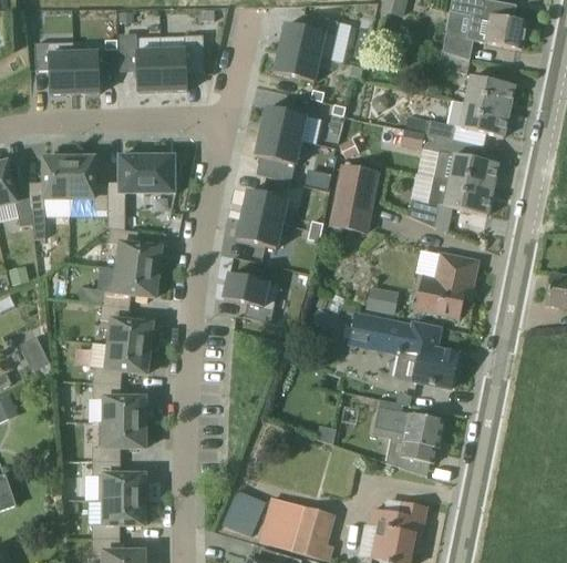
[(402,13),(404,0),(383,0),(381,8),(402,13)]
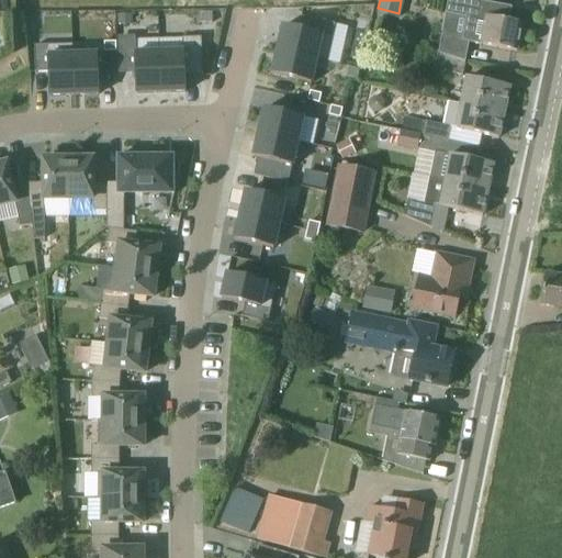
[(467,14),(462,38),(517,48),(523,20),(509,18),(512,4),(490,0),(447,0),(446,11),(467,14)]
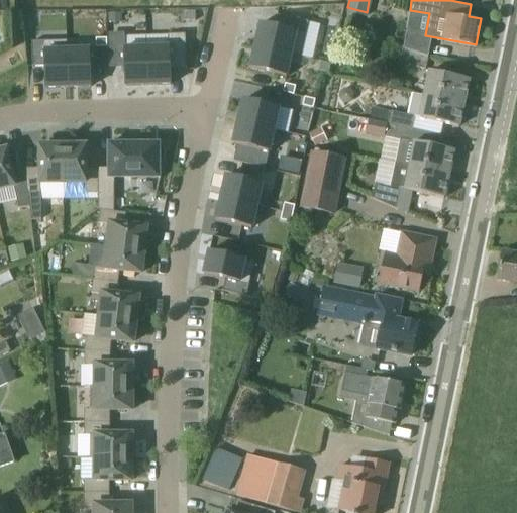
[(275,24),(261,21),(255,43),(291,52),(301,54),(309,19),(277,12),(275,24)]
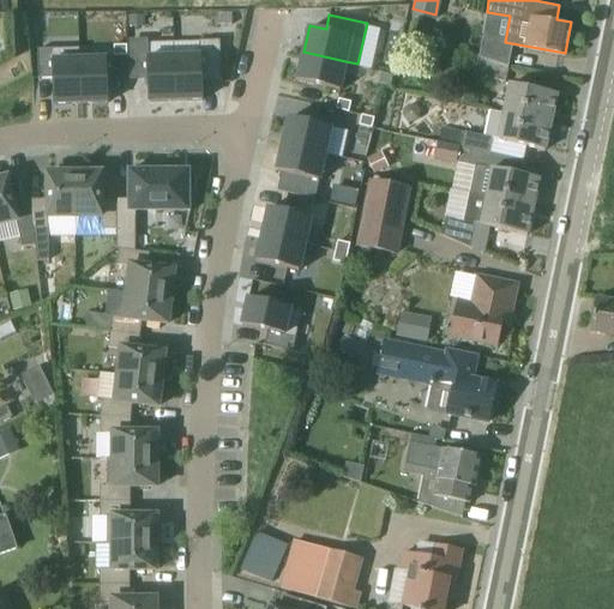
[(175,54),(176,97),(203,97),(203,79),(221,79),(220,37),(199,38),(200,53),(175,54)]
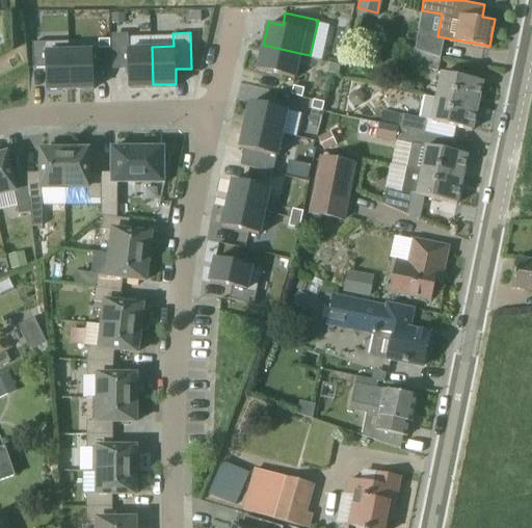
[(47,87),(71,87),(70,49),(69,40),(33,41),(33,66),(46,64),(47,87)]
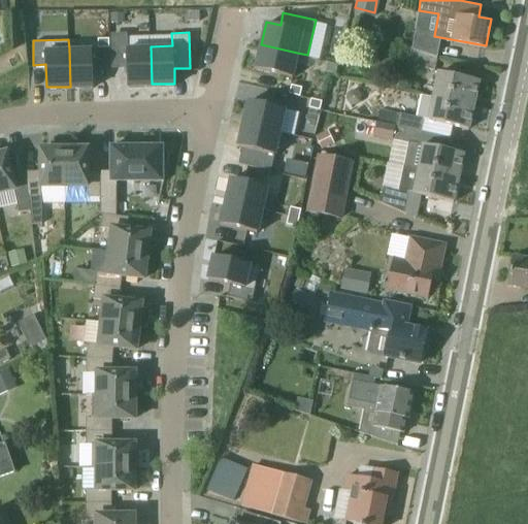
[(292,75),(297,53),(261,44),(256,67),(292,75)]
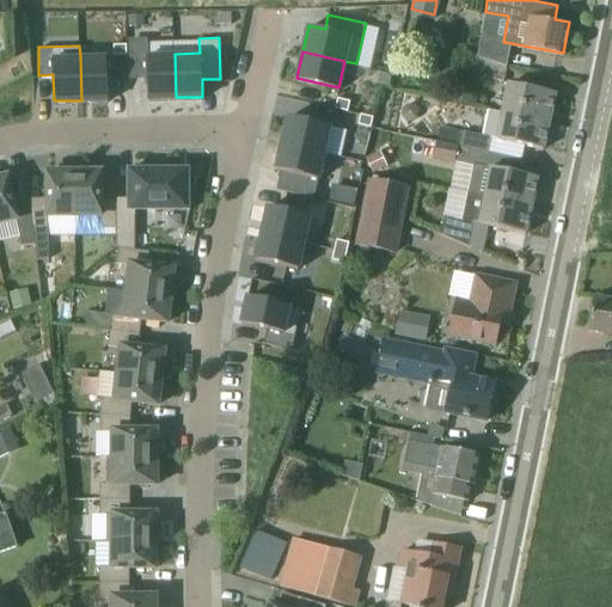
[(175,54),(147,55),(148,98),(176,97),(175,54)]
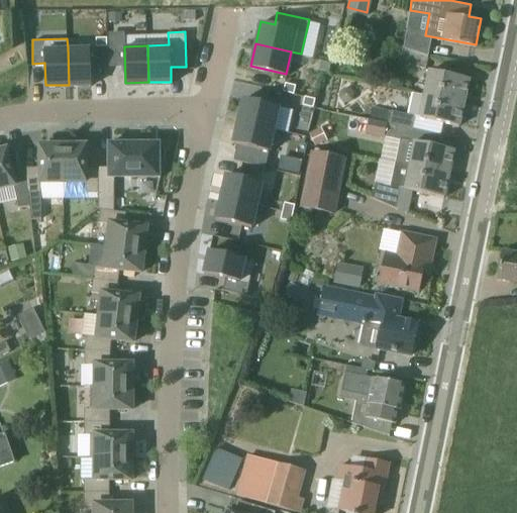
[(403,46),(403,49),(400,62),(427,66),(429,54),(403,46)]
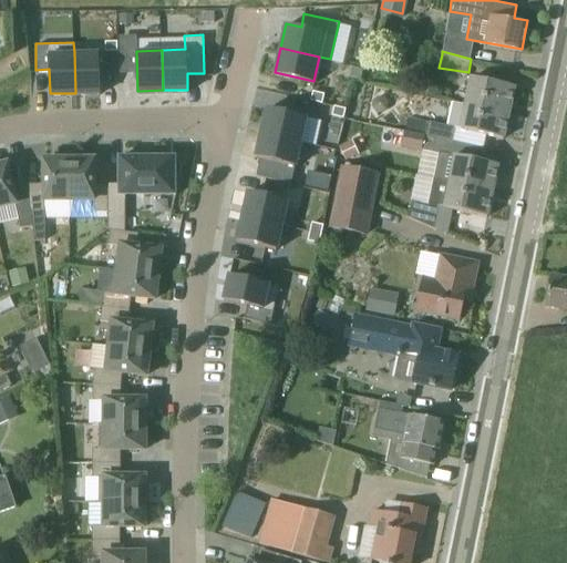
[(74,52),(75,93),(100,92),(99,52),(74,52)]
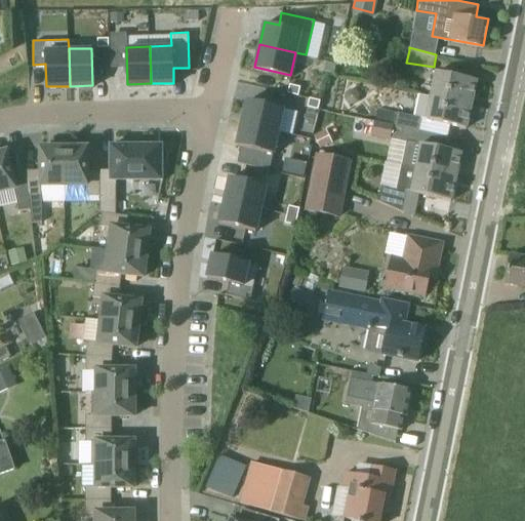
[(432,93),(472,102),(477,78),(436,70),(432,93)]
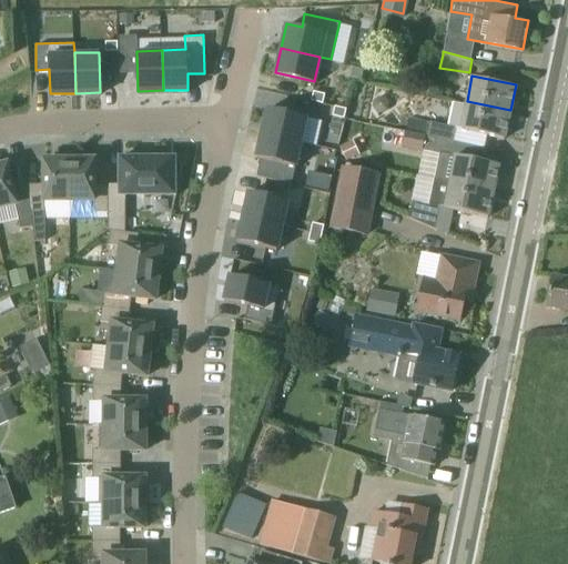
[(323,101),(325,92),(314,89),(312,99),(323,101)]
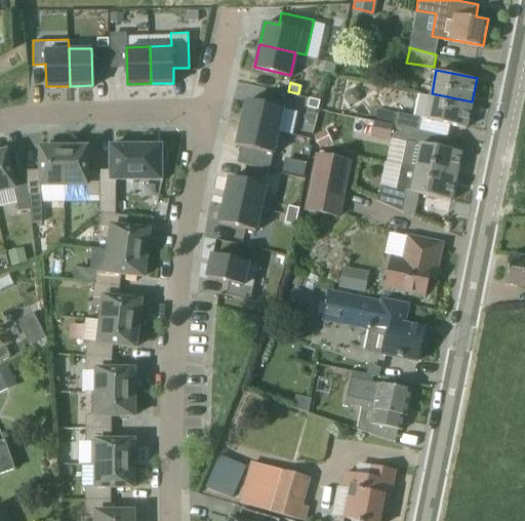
[(432,93),(418,91),(414,114),(378,107),(375,120),(419,129),(422,116),(427,117),(427,118),(467,126),(472,102),(432,93)]
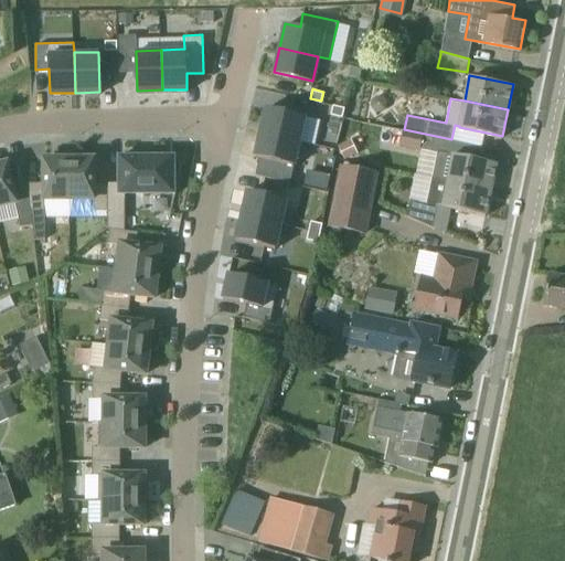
[(331,113),(342,115),(344,106),(333,103),(331,113)]
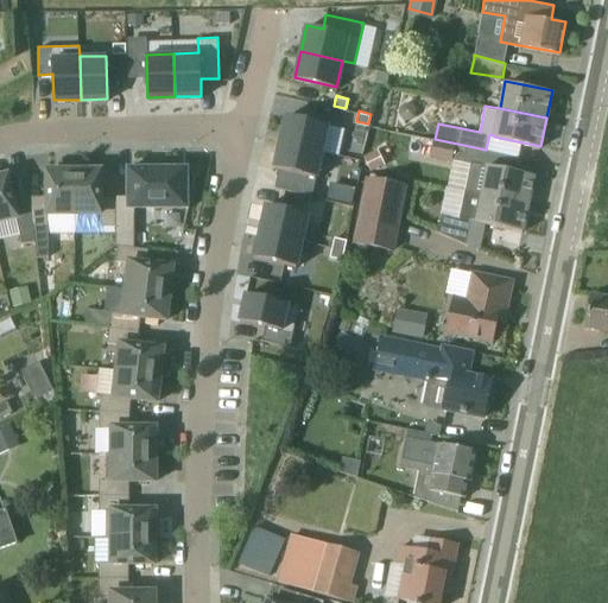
[(286,114),(280,140),(323,150),(329,124),(286,114)]
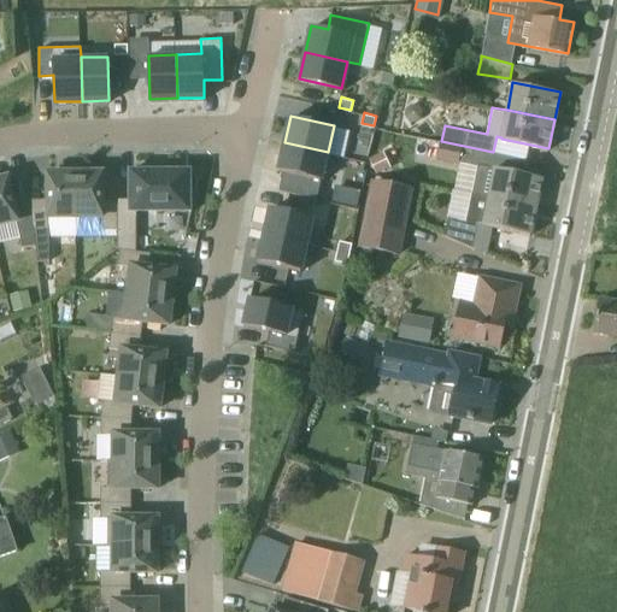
[(441,141),(441,143),(438,157),(459,162),(459,160),(460,160),(454,188),(472,192),(489,194),(536,205),(542,176),(489,165),(493,152),(441,141)]
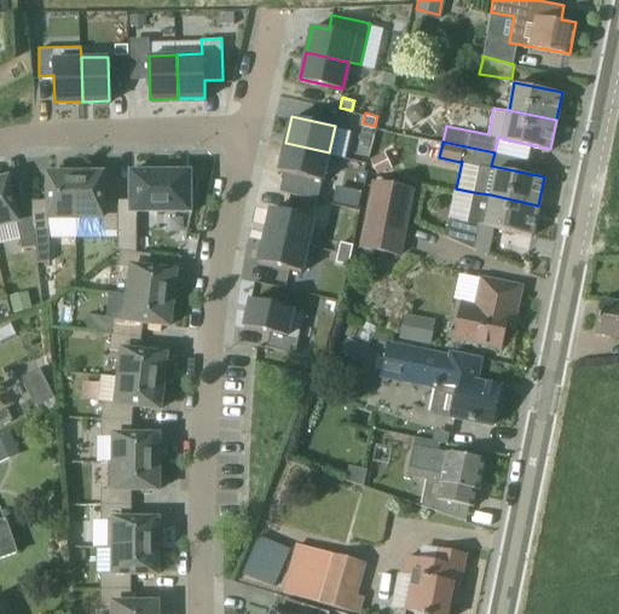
[(323,179),(329,152),(285,143),(279,169),(323,179)]
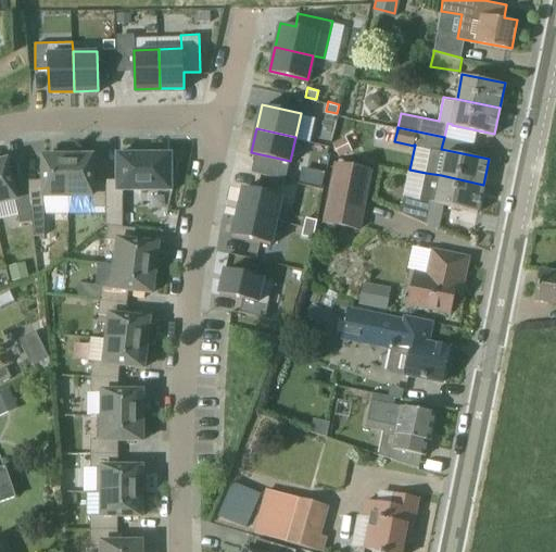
[(332,141),(339,154),(352,148),(345,135),(332,141)]
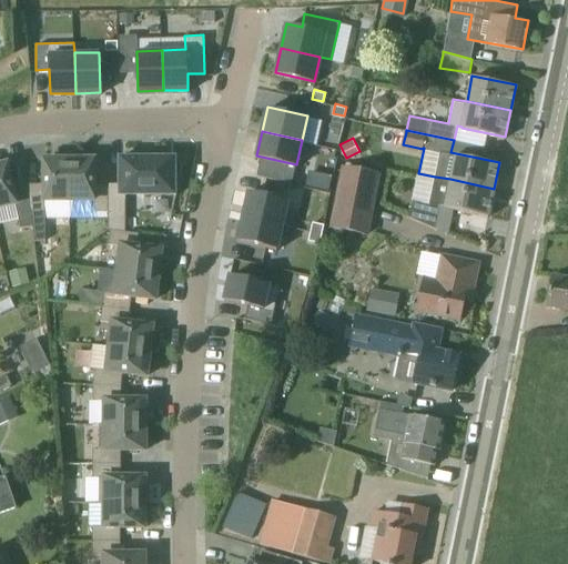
[(121,158),(121,181),(108,181),(108,210),(108,228),(111,228),(125,230),(125,192),(174,192),(175,193),(182,165),(181,164),(180,165),(173,165),(173,158),(169,158),(169,151),(124,152),(124,153),(125,153),(125,158),(121,158)]
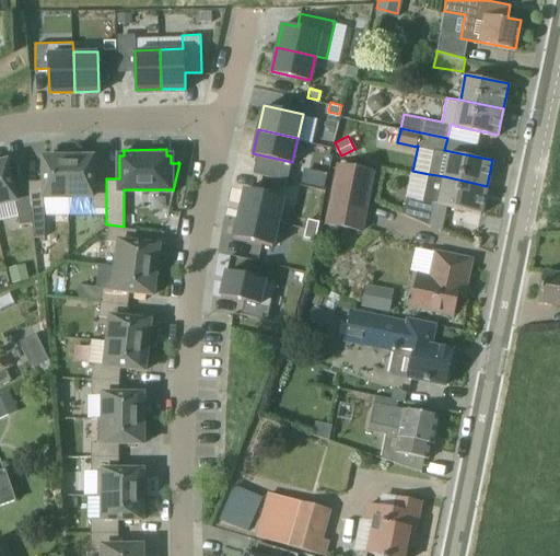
[(27,180),(31,207),(45,207),(45,195),(68,195),(68,155),(44,155),(44,178),(27,180)]
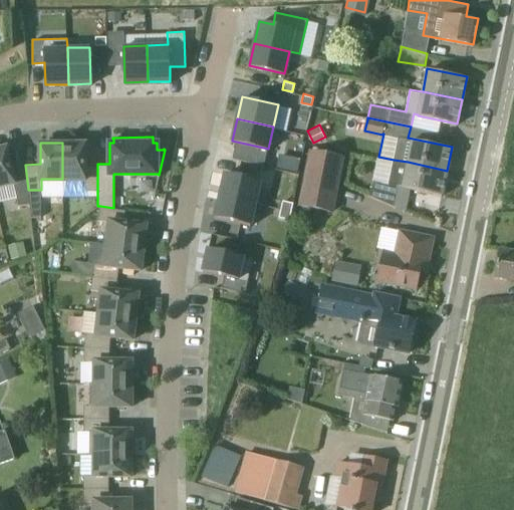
[(85,143),(62,143),(62,179),(84,179),(84,190),(97,190),(97,164),(85,164),(85,143)]
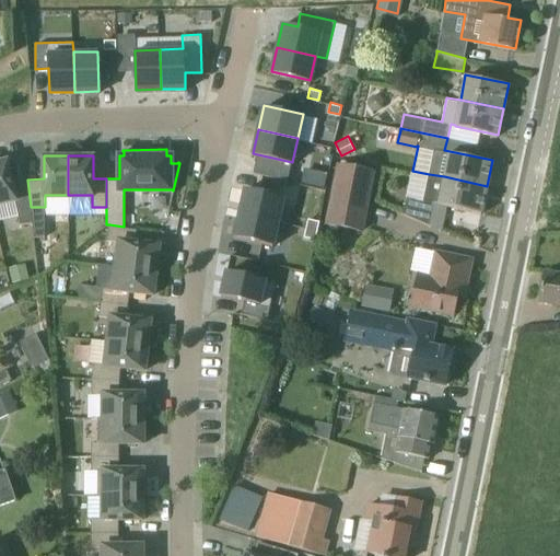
[(7,160),(0,161),(0,201),(14,198),(18,210),(31,207),(27,180),(12,183),(7,160)]
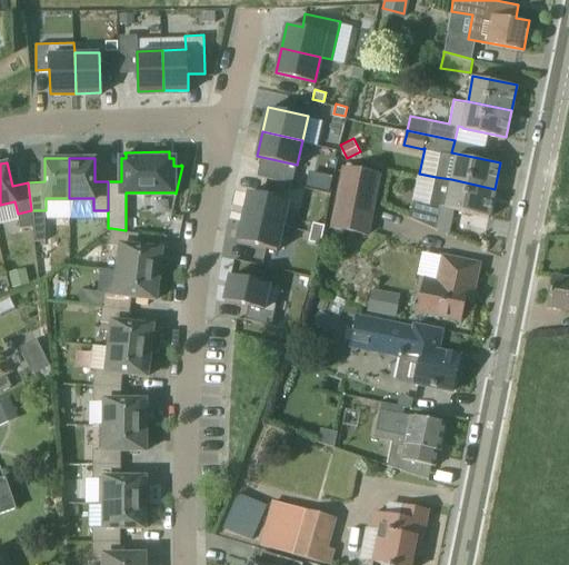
[(378,174),(343,167),(332,227),(367,234),(378,174)]
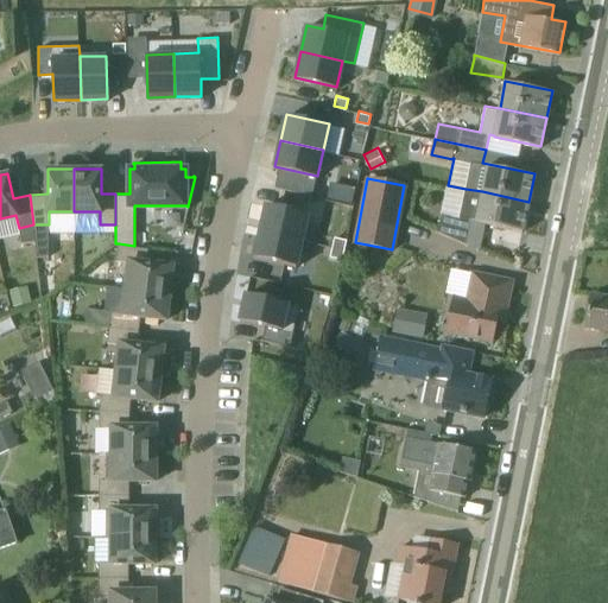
[(482,191),(466,189),(460,216),(442,213),(438,229),(467,242),(467,241),(481,243),(486,222),(523,229),(529,202),(482,191)]
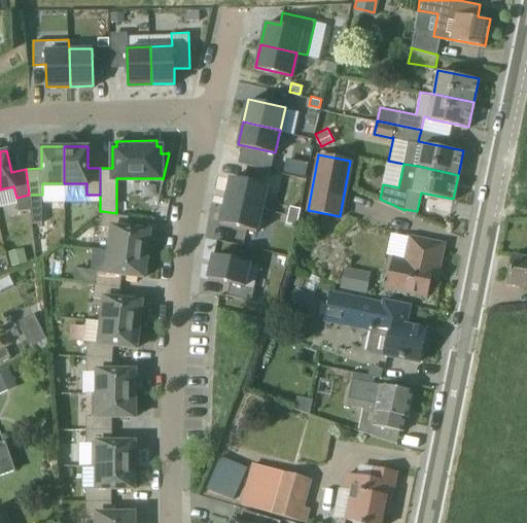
[(231,176),(225,199),(262,207),(268,184),(231,176)]
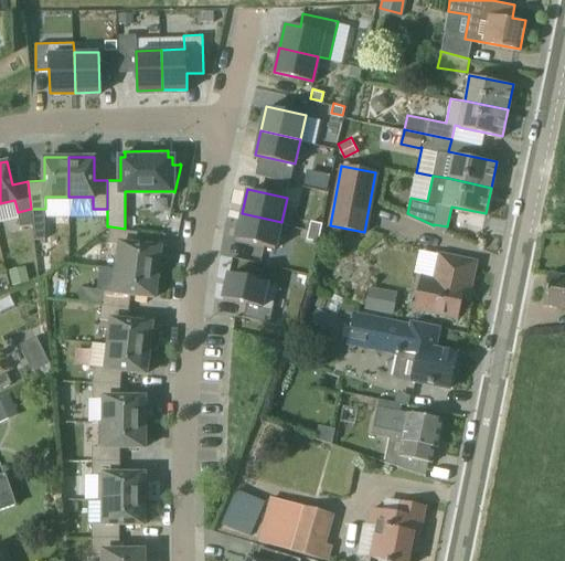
[(275,246),(281,222),(242,213),(236,237),(275,246)]
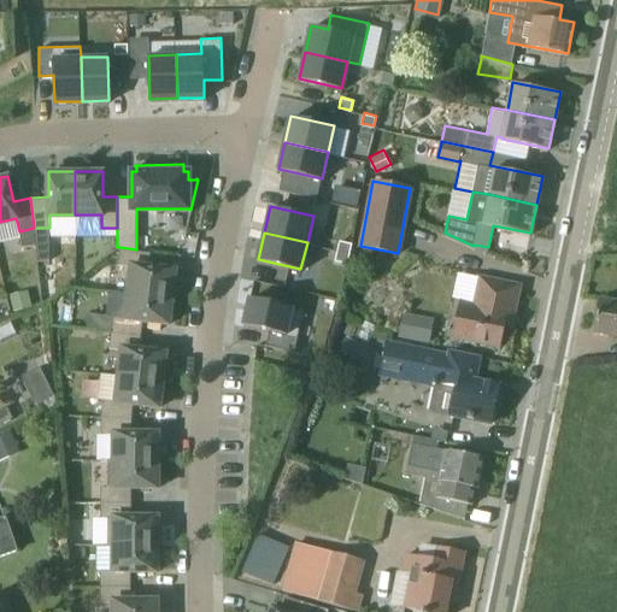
[(48,235),(35,235),(37,259),(48,258),(48,235)]
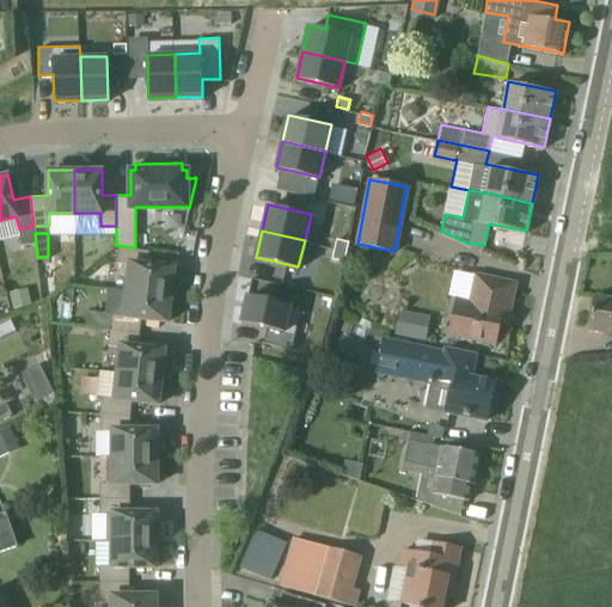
[(337,237),(335,247),(347,250),(349,240),(337,237)]
